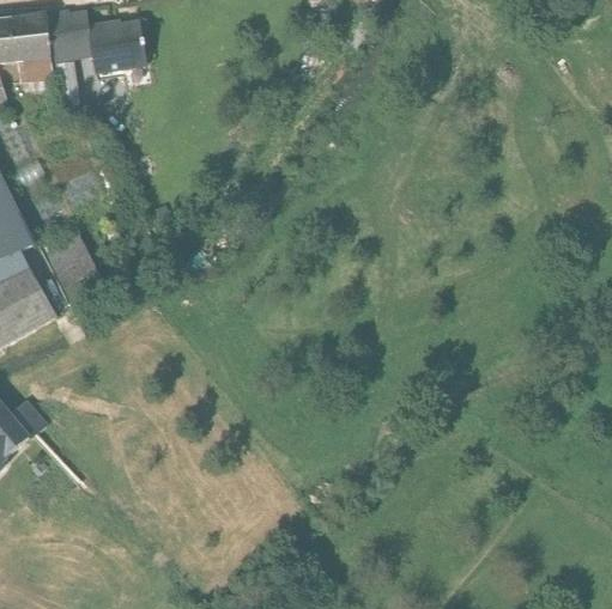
[(92,55),(96,74),(147,64),(139,19),(107,26),(104,20),(89,23),(86,7),(67,10),(67,6),(47,11),(55,62),(92,55)]
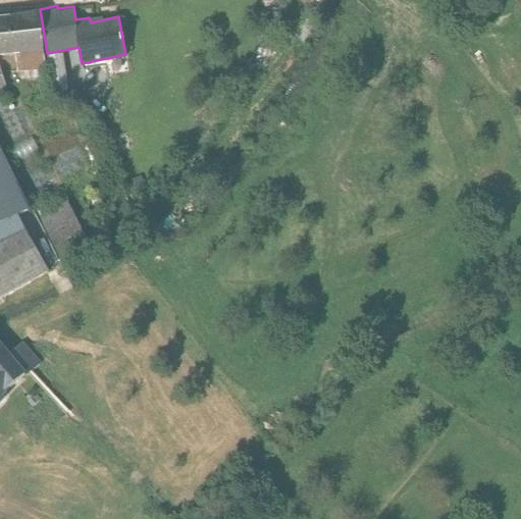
[(0,84),(6,83),(0,66),(0,52),(14,53),(15,67),(45,67),(44,53),(47,53),(40,9),(0,12),(0,84)]
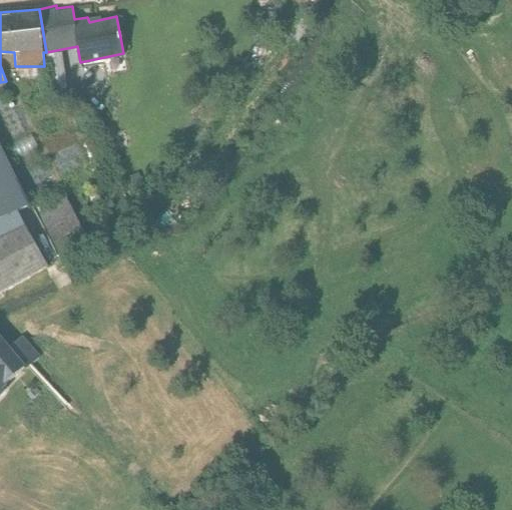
[(0,216),(16,209),(29,203),(0,143),(0,216)]
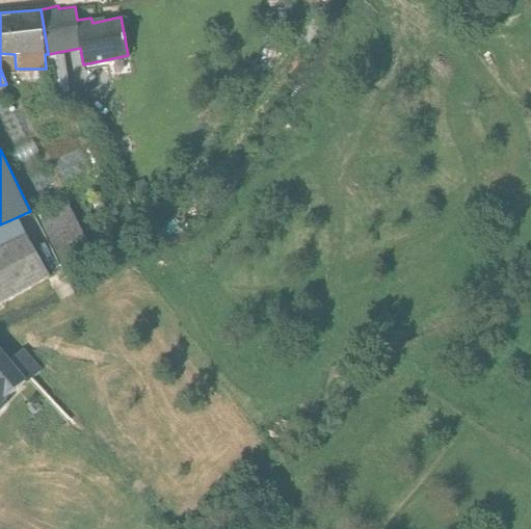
[(143,175),(128,182),(133,194),(149,187),(143,175)]
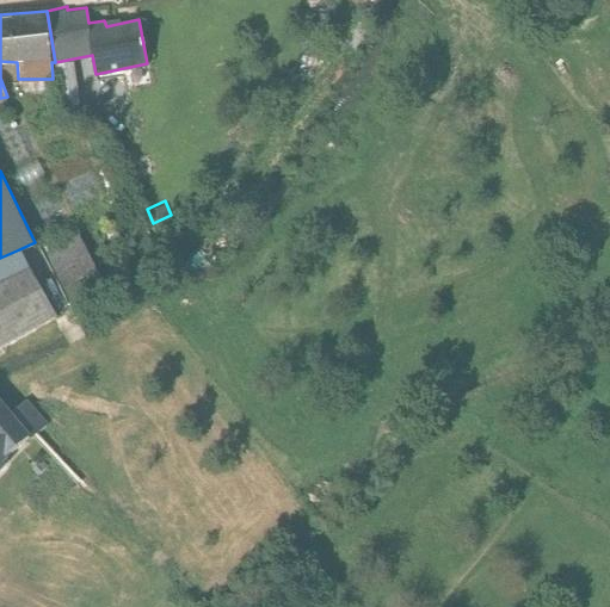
[(79,233),(45,249),(74,304),(108,287),(79,233)]
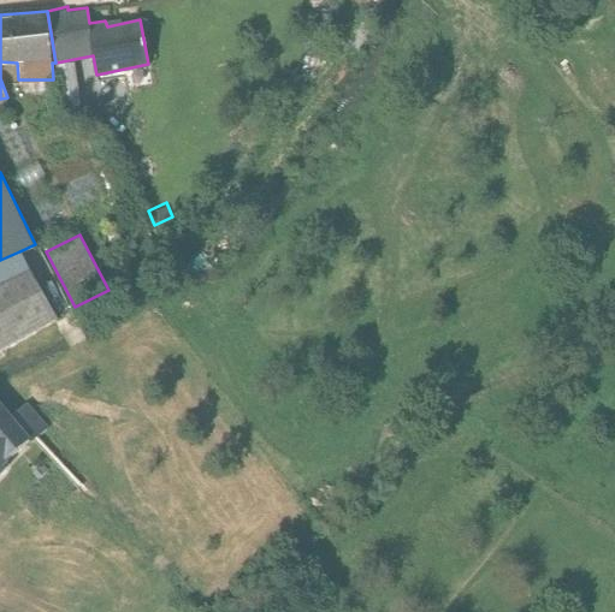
[(19,251),(0,260),(0,279),(27,265),(19,251)]
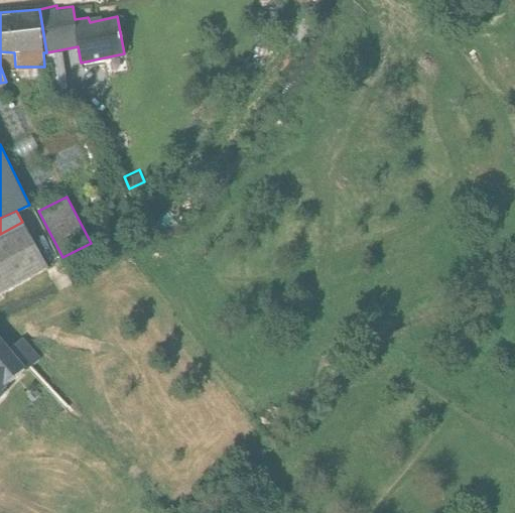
[(22,222),(0,234),(0,292),(47,266),(22,222)]
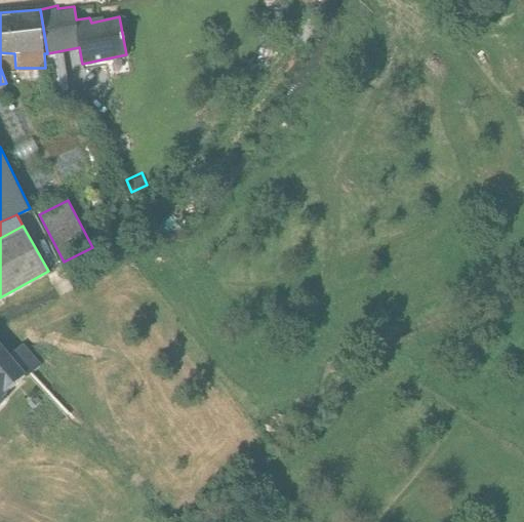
[(8,355),(25,374),(27,376),(41,364),(23,343),(8,355)]
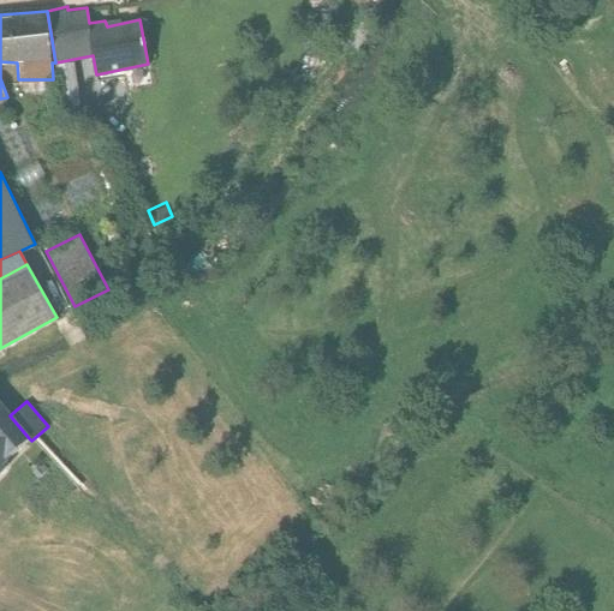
[(0,474),(6,469),(1,465),(29,438),(10,415),(7,419),(0,407),(0,474)]
